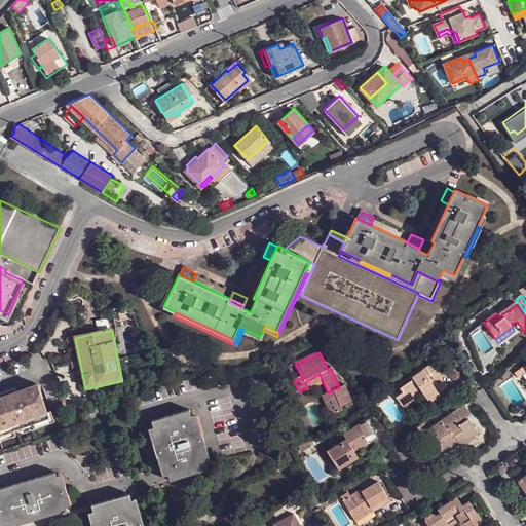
[(440,359),(426,368),(433,376),(435,380),(448,371),(440,359)]
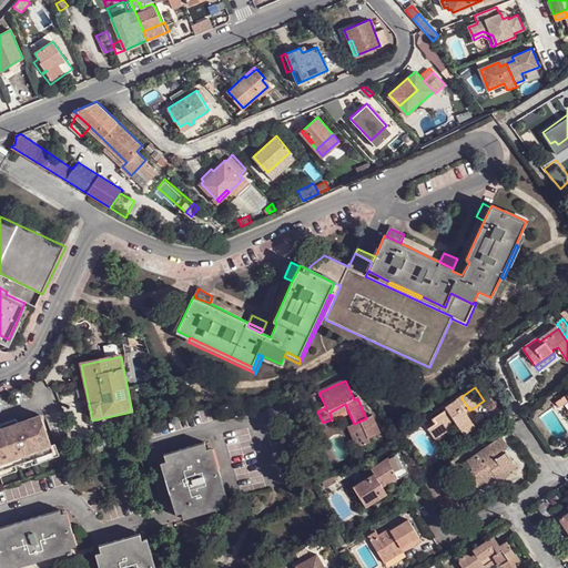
[(567,404),(567,394),(555,404),(560,411),(567,404)]
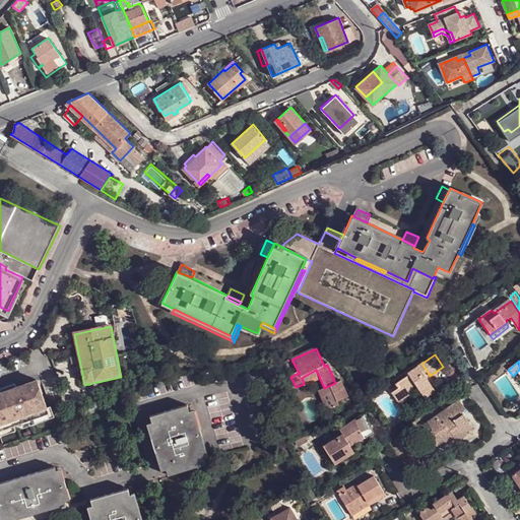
[(391,392),(398,402),(405,398),(403,395),(413,388),(416,386),(426,399),(436,392),(425,374),(428,372),(421,364),(407,373),(409,375),(396,383),(397,387),(391,392)]
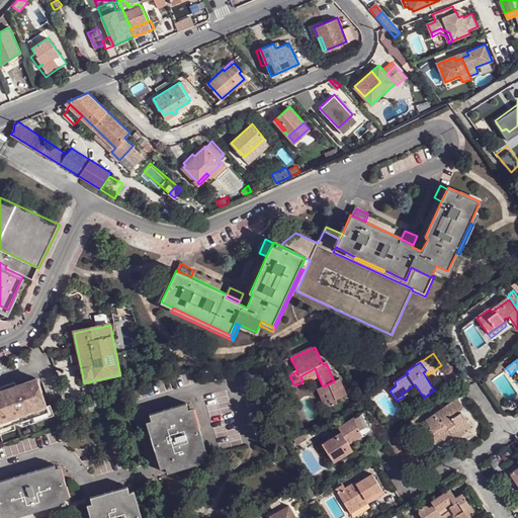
[(318,375),(315,368),(300,376),(303,382),(318,375)]
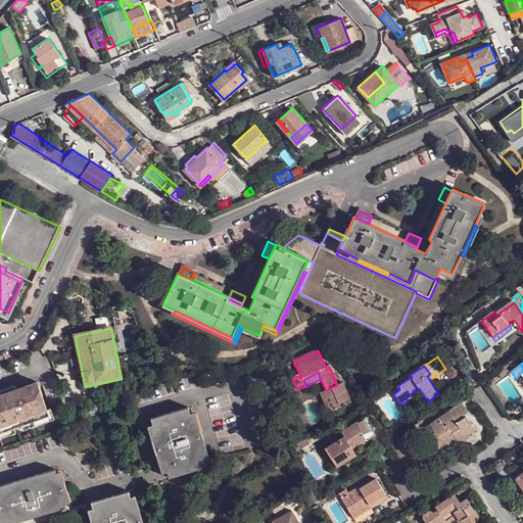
[(337,385),(326,390),(319,393),(327,414),(340,408),(338,403),(350,398),(343,382),(337,385)]
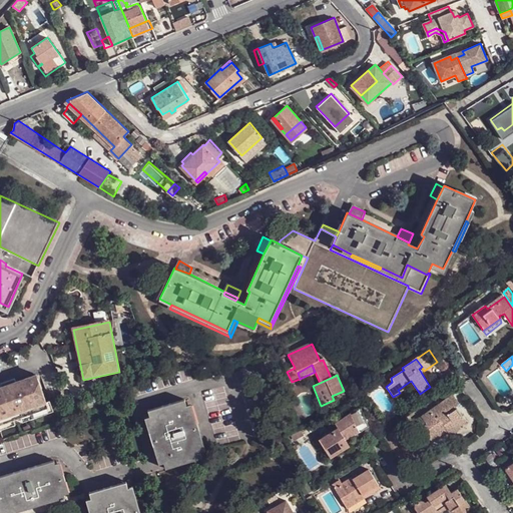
[(0,426),(47,410),(35,378),(15,385),(16,388),(2,393),(1,390),(0,390),(0,426)]
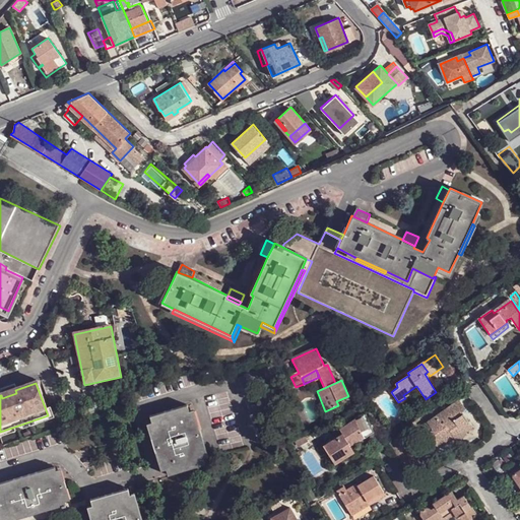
[(403,395),(405,398),(415,390),(413,388),(403,395)]
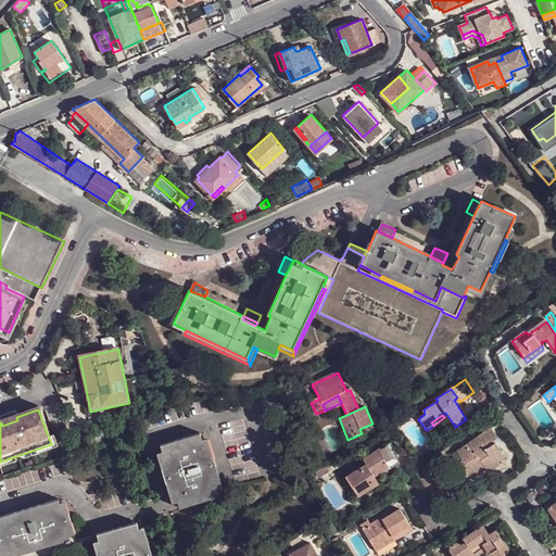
[(458,465),(469,481),(485,469),(488,471),(496,466),(505,459),(493,441),(498,438),(492,429),(478,438),(484,447),(475,454),(467,445),(457,453),(463,460),(458,465)]
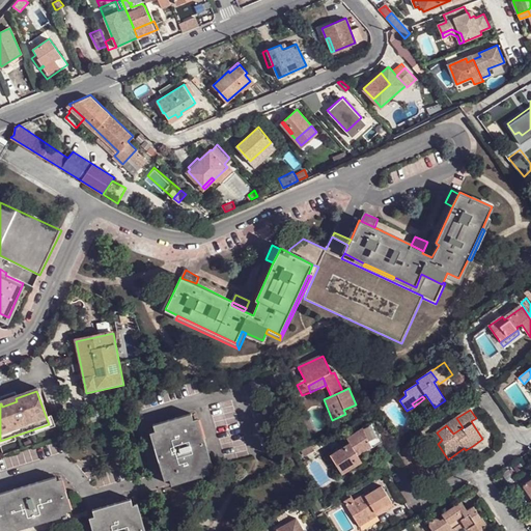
[(192,416),(154,427),(155,434),(170,482),(172,488),(210,477),(208,470),(193,422),(192,416)]
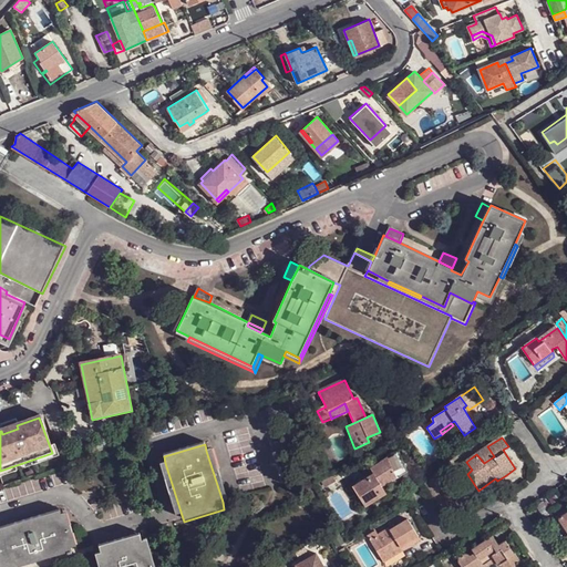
[(206,451),(223,502),(227,501),(210,450),(206,451)]
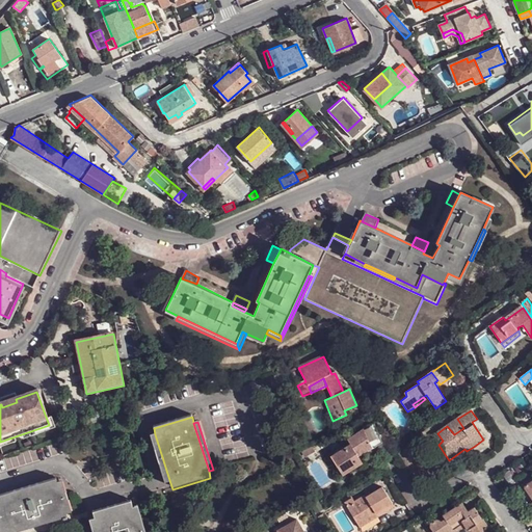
[(373,424),(364,428),(365,431),(372,448),(374,450),(383,445),(373,424)]
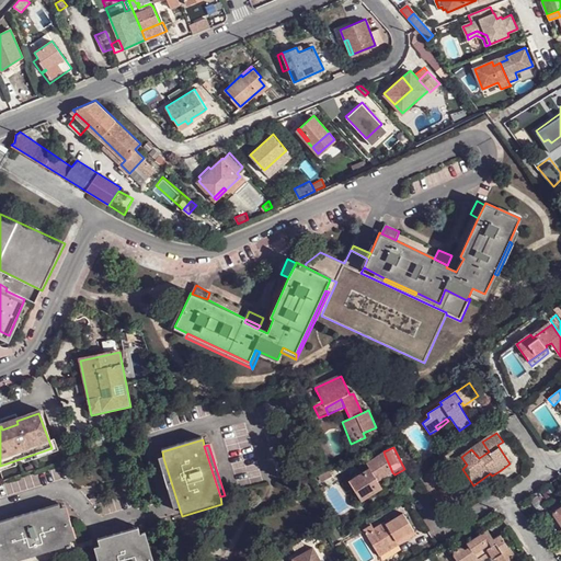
[(385,455),(368,465),(370,469),(378,481),(392,472),(385,455)]
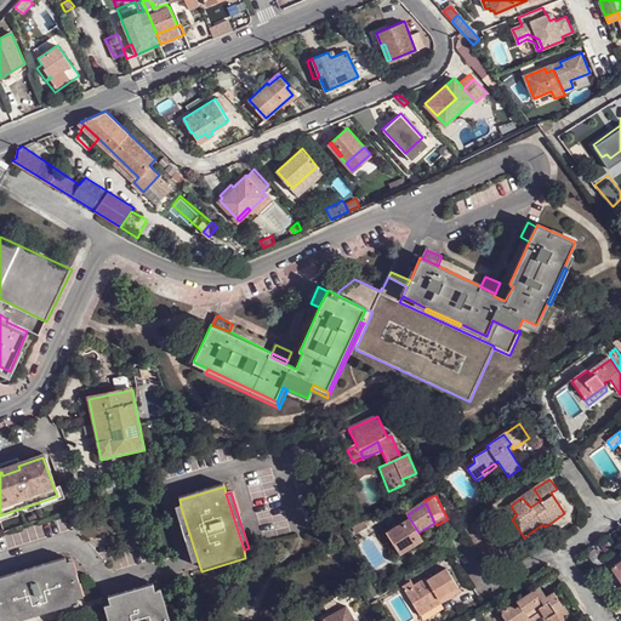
[(199,564),(181,507),(175,508),(193,567),(199,564)]
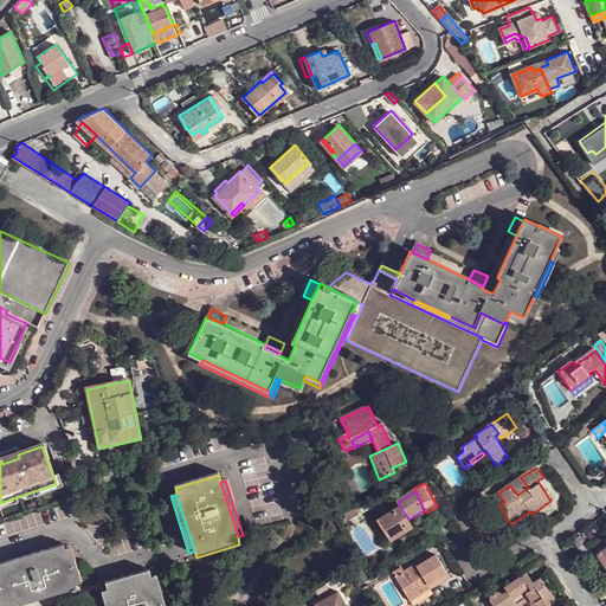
[(392,541),(410,530),(405,522),(408,520),(400,507),(379,521),(392,541)]
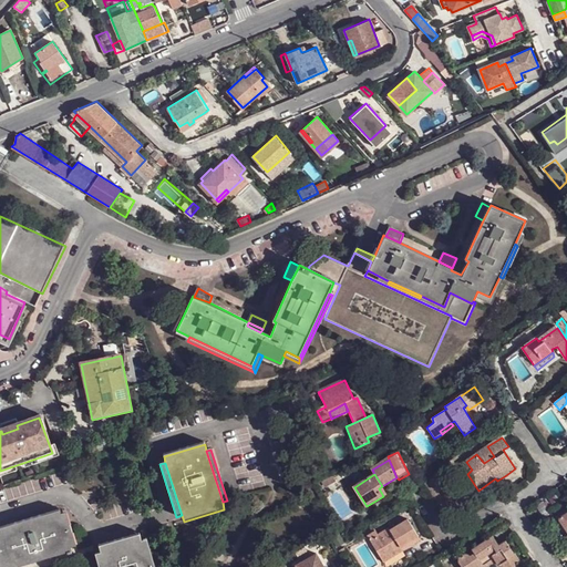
[(543,503),(535,507),(543,518),(550,514),(543,503)]
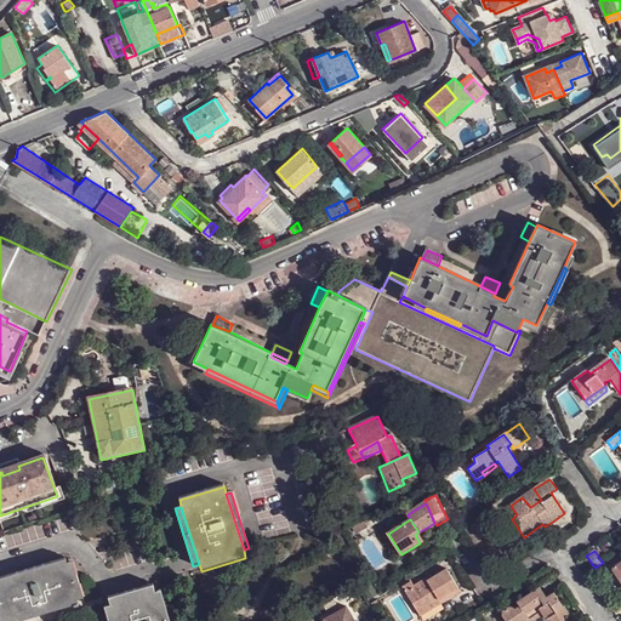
[(9,620),(23,620),(77,605),(81,604),(79,598),(70,567),(68,560),(0,580),(0,590),(7,619),(9,620)]
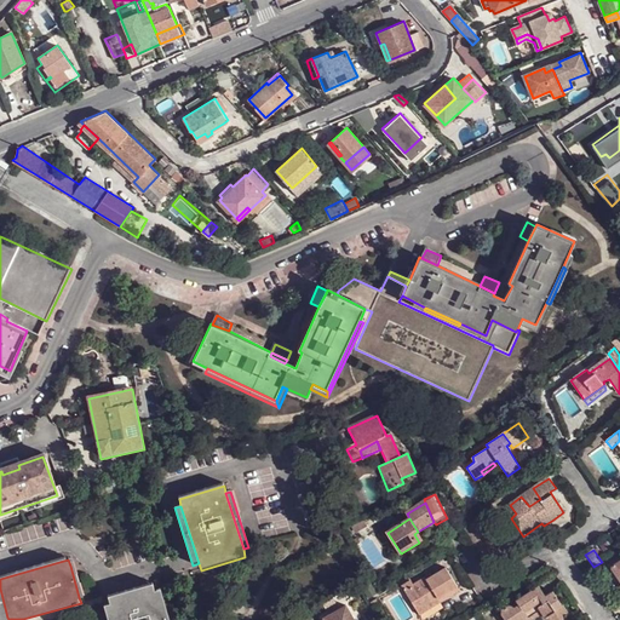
[(70,566),(79,597),(85,595),(75,564),(70,566)]
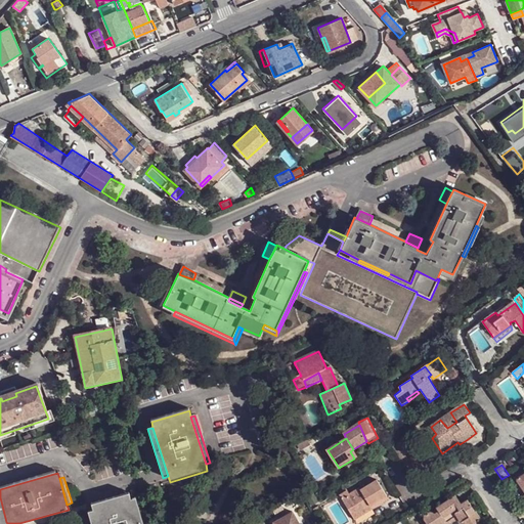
[(341,497),(352,516),(369,505),(373,510),(389,500),(377,481),(361,491),(359,489),(349,495),(348,492),(341,497)]
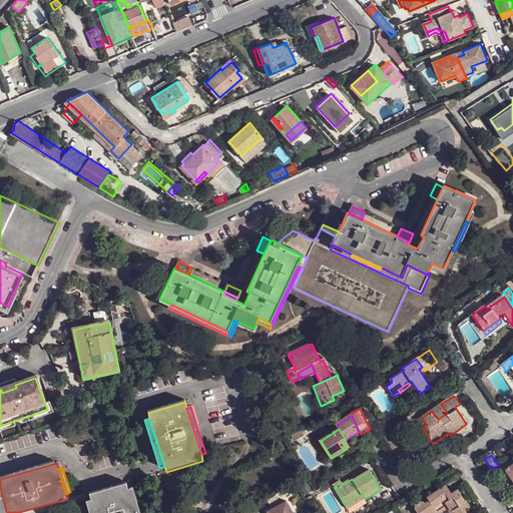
[(308,491),(303,483),(299,486),(303,493),(308,491)]
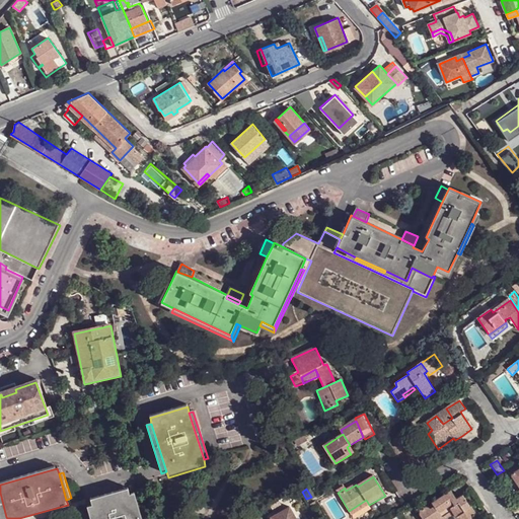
[(454,518),(469,518),(477,515),(462,495),(456,498),(450,489),(431,503),(432,504),(434,506),(430,509),(427,507),(425,507),(422,508),(421,509),(420,511),(419,513),(419,514),(420,515),(422,518),(443,518),(444,518),(443,518),(447,518),(452,516),(454,518)]
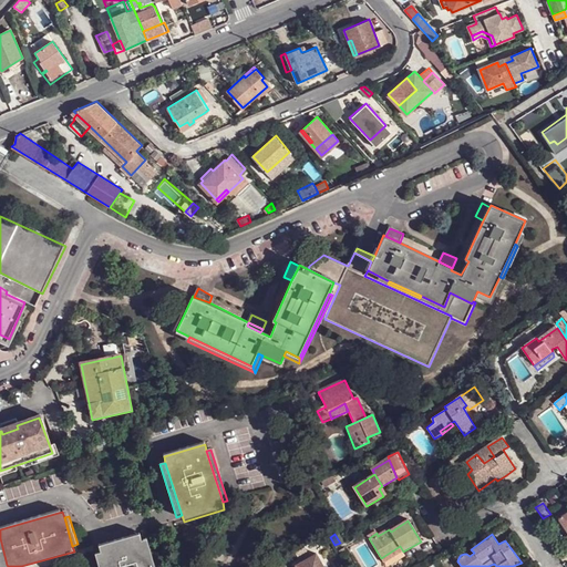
[(143,535),(101,547),(103,553),(106,566),(152,566),(144,540),(143,535)]
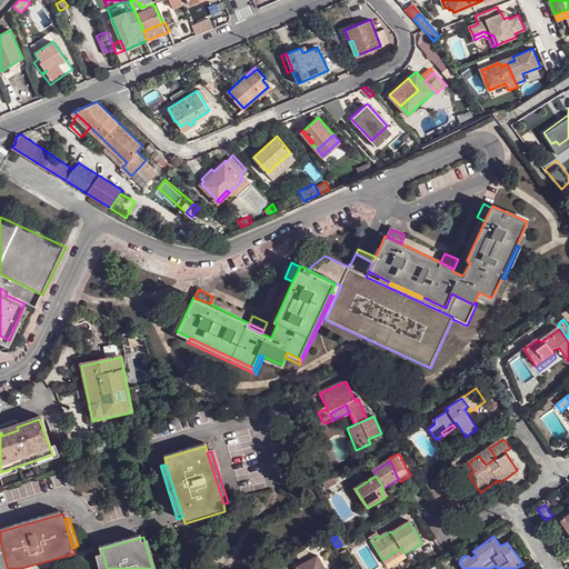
[(145,542),(152,568),(158,568),(150,542),(145,542)]
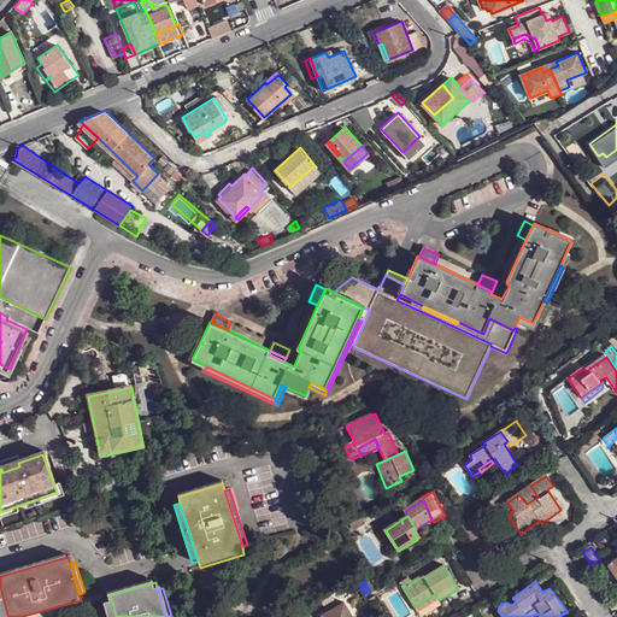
[(415,607),(418,613),(439,600),(435,594),(415,607)]
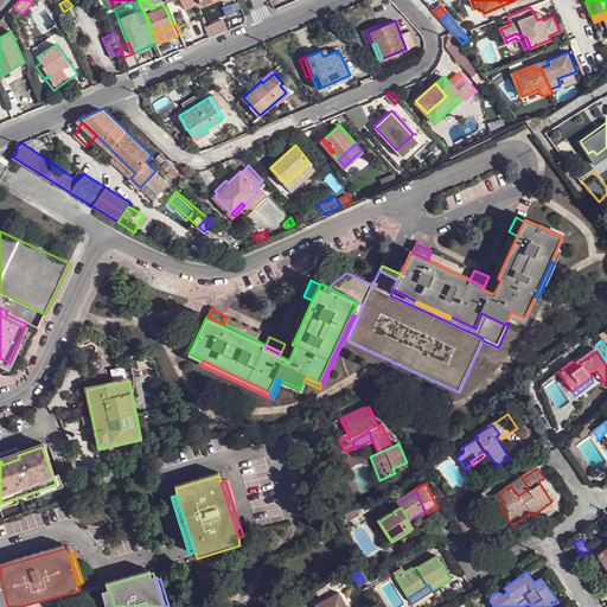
[(327,587),(315,594),(323,605),(333,599),(327,587)]
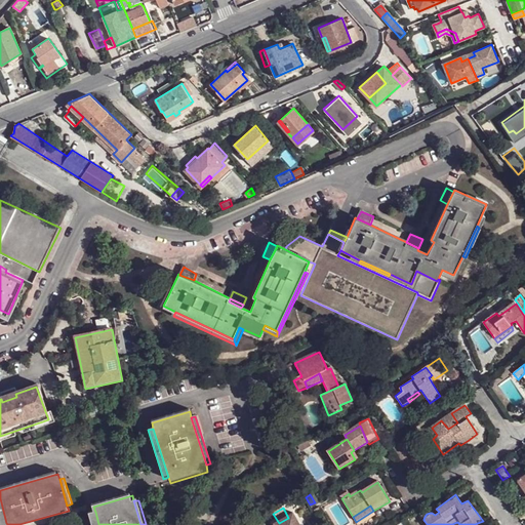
[(299,524),(299,522),(293,515),(288,518),(279,523),(275,524),(299,524)]
